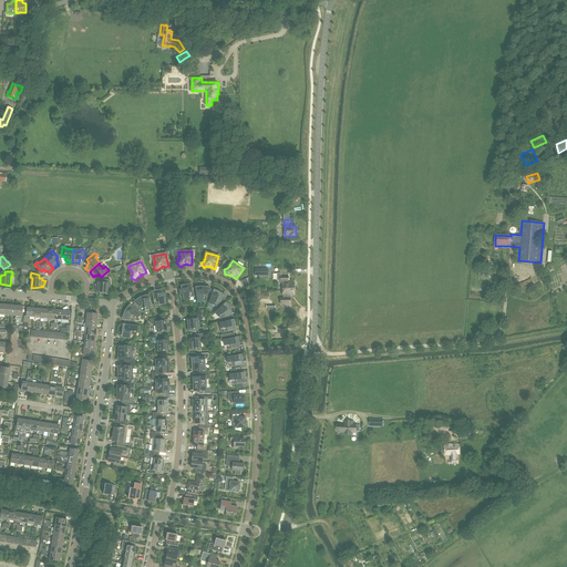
[(288,277),(280,277),(280,281),(284,281),(284,282),(282,282),(282,291),(295,291),(295,282),(288,282),(288,281),(288,277)]
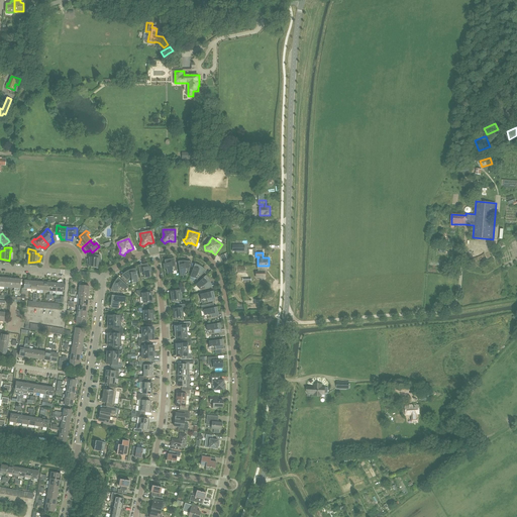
[(87,260),(87,262),(87,263),(87,264),(87,265),(89,265),(89,266),(98,269),(99,259),(100,259),(100,255),(93,254),(93,259),(90,257),(90,260),(87,260)]
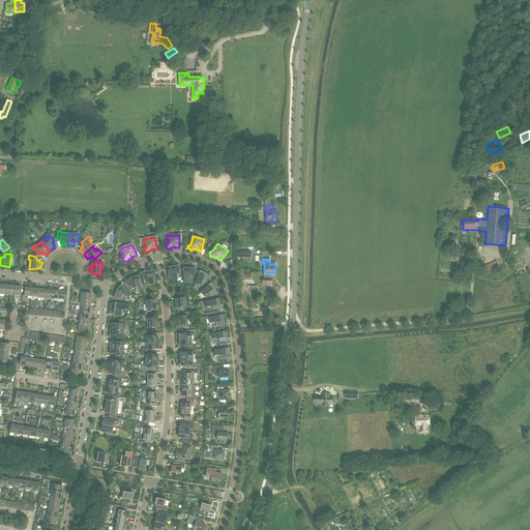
[(487,266),(489,272),(502,268),(500,262),(487,266)]
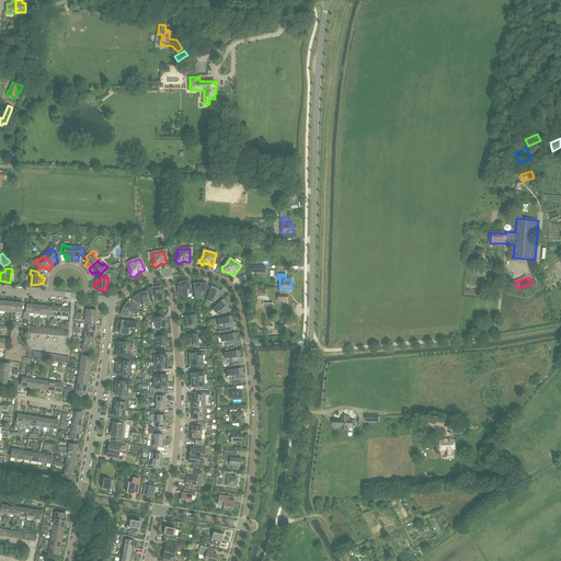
[(180,286),(178,287),(179,292),(180,292),(181,297),(183,297),(187,296),(187,295),(192,294),(190,283),(184,284),(183,284),(183,283),(181,283),(181,282),(179,283),(180,286)]
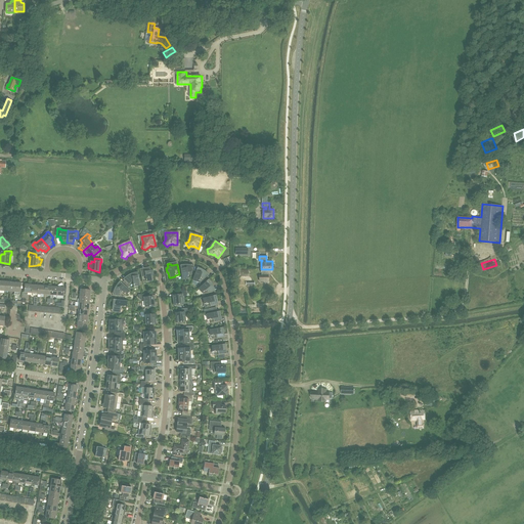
[(182,265),(180,265),(182,278),(189,277),(193,268),(191,268),(190,267),(188,267),(187,267),(185,267),(185,265),(182,265)]
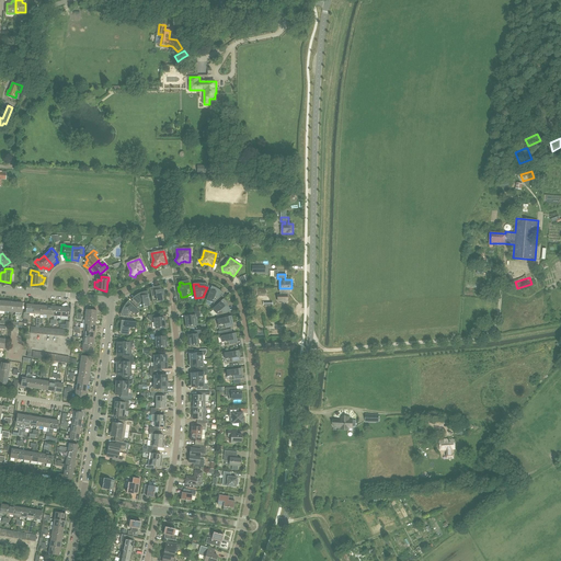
[(150,290),(152,301),(157,300),(157,302),(162,301),(163,300),(162,295),(164,295),(163,289),(161,290),(160,286),(158,286),(159,287),(156,288),(157,289),(150,290)]
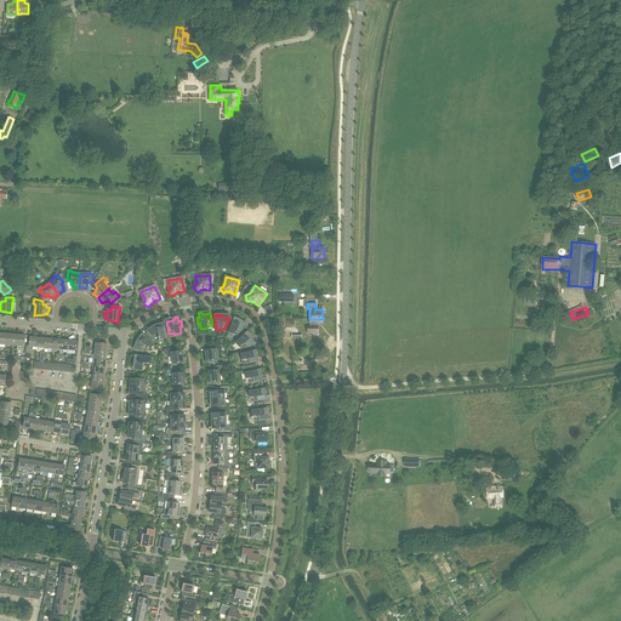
[(239,323),(238,322),(239,319),(235,318),(237,318),(234,317),(228,332),(237,336),(245,328),(244,326),(243,325),(241,324),(239,323)]
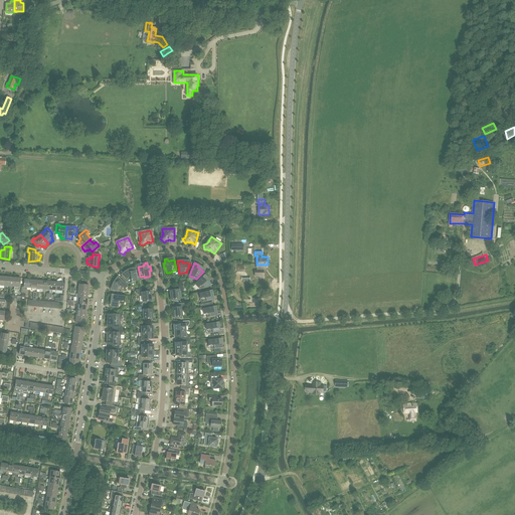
[(254,271),(254,277),(264,276),(264,274),(264,271),(264,268),(268,268),(268,265),(256,265),(256,268),(259,268),(259,271),(254,271)]
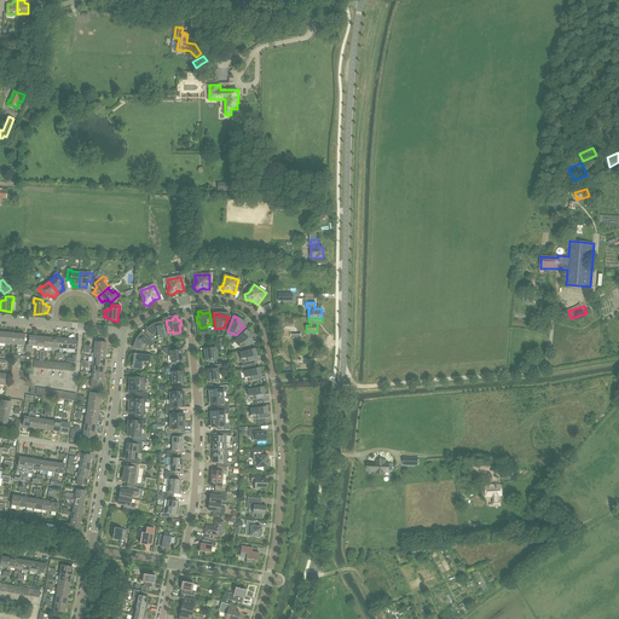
[(166,337),(163,322),(161,322),(161,323),(158,323),(158,325),(157,325),(155,325),(154,327),(151,328),(150,329),(150,330),(148,331),(152,336),(155,334),(157,333),(158,336),(158,337),(158,339),(166,337)]
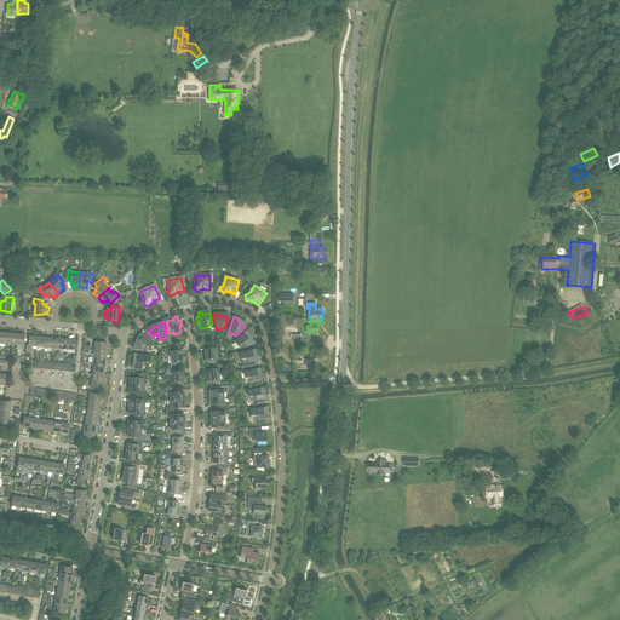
[(250,338),(248,337),(250,336),(247,333),(248,332),(247,331),(234,342),(240,349),(252,345),(252,344),(251,342),(250,340),(250,338)]
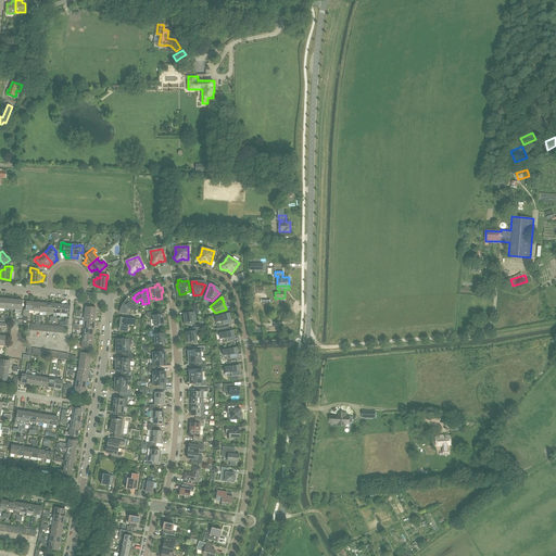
[(121,314),(128,315),(128,312),(128,311),(129,310),(131,312),(133,313),(134,313),(138,308),(127,299),(126,300),(126,301),(124,302),(125,303),(125,304),(124,305),(123,307),(122,310),(122,311),(122,312),(122,313),(122,314),(121,314)]
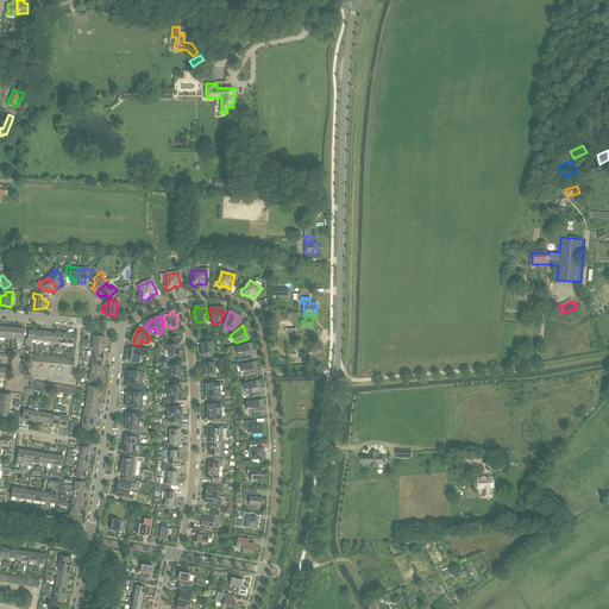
[(207,343),(201,344),(203,357),(213,356),(212,345),(215,345),(218,341),(218,338),(207,339),(207,343)]
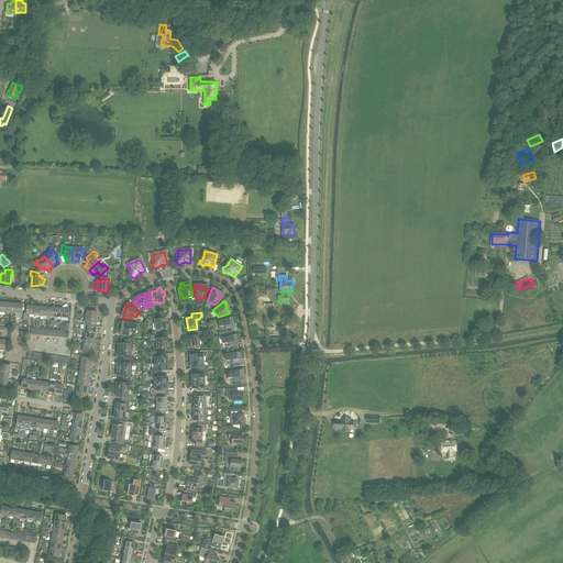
[(166,331),(165,319),(159,319),(159,316),(150,317),(150,321),(152,322),(156,322),(157,332),(166,331)]
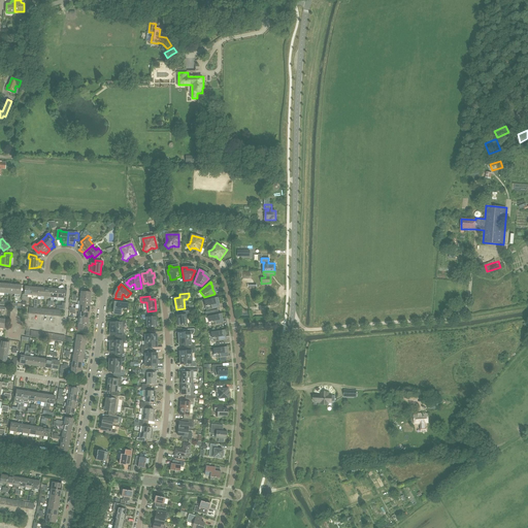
[(218,297),(204,300),(205,306),(207,306),(208,310),(218,307),(217,302),(219,302),(218,299),(219,299),(218,297)]
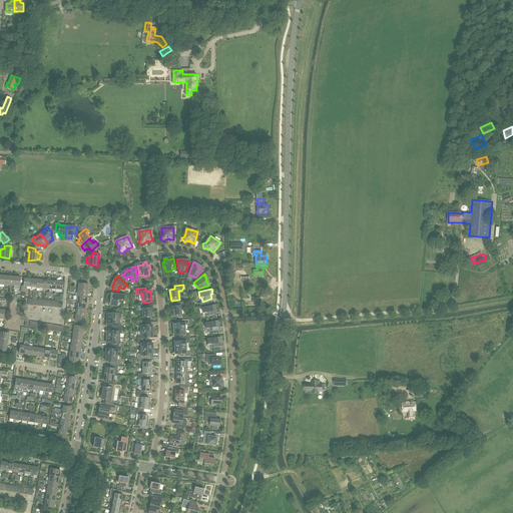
[(111,293),(110,295),(111,295),(111,298),(112,298),(111,306),(111,307),(118,307),(118,303),(118,300),(121,301),(122,301),(123,301),(124,296),(124,295),(111,293)]
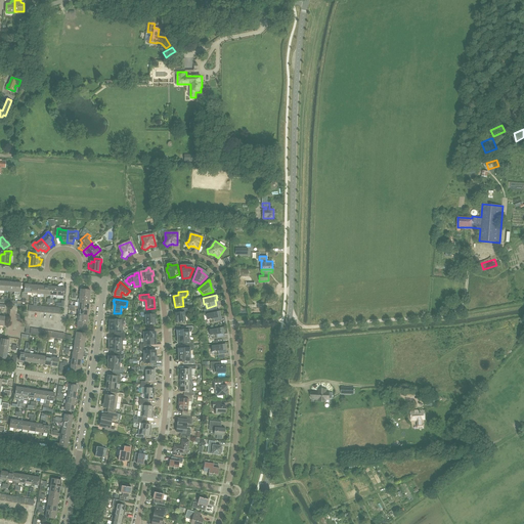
[(181,313),(176,313),(177,324),(185,323),(184,315),(188,314),(190,312),(189,308),(180,309),(181,313)]
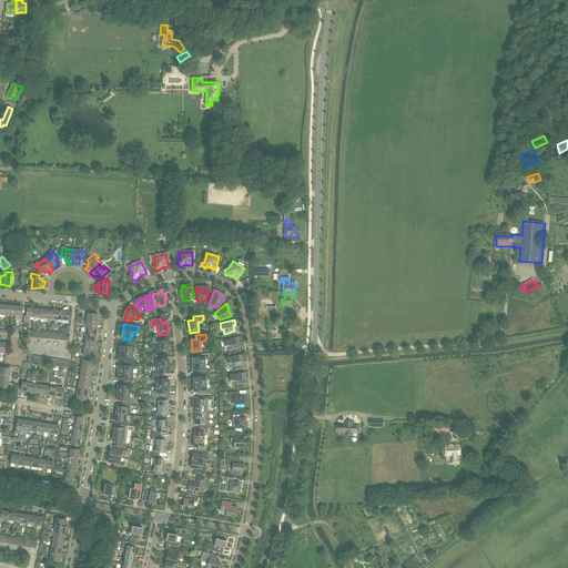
[(152,338),(152,342),(155,344),(158,344),(159,346),(160,354),(169,353),(168,341),(162,342),(162,337),(152,338)]
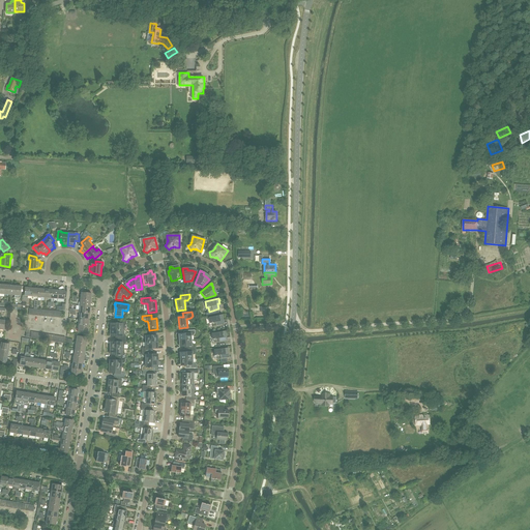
[(223,315),(208,318),(210,324),(211,323),(212,327),(223,325),(221,320),(223,320),(223,317),(223,315)]
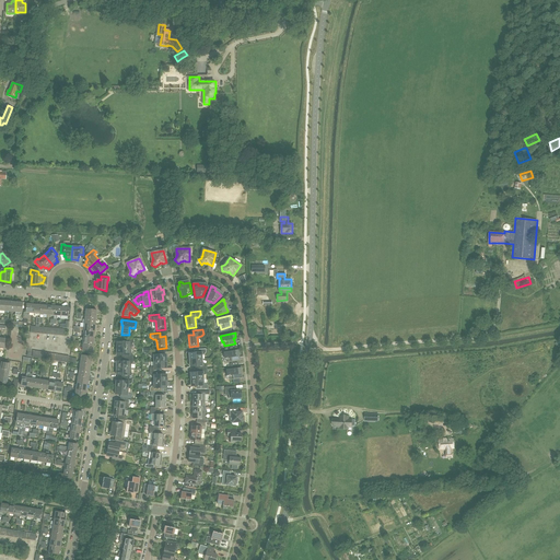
[(117,342),(117,349),(131,349),(131,345),(133,342),(133,339),(124,339),(124,342),(117,342)]
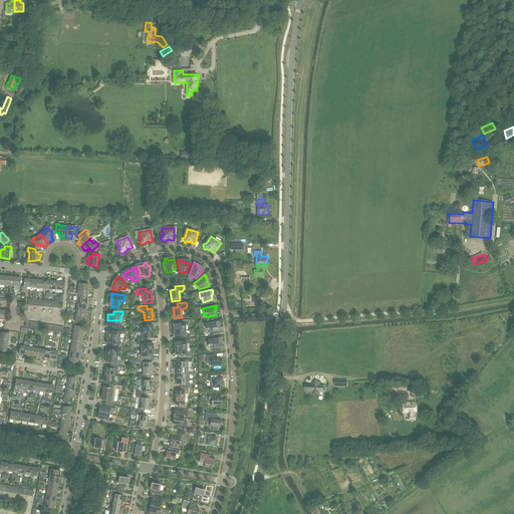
[(107,320),(107,326),(113,326),(113,329),(122,329),(122,326),(120,324),(120,320),(107,320)]
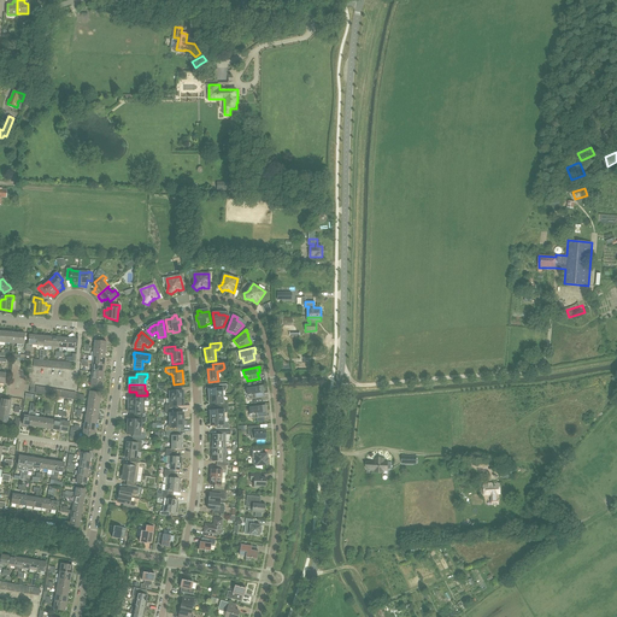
[(217,389),(209,389),(210,397),(223,395),(222,392),(224,391),(227,388),(227,385),(216,386),(217,389)]
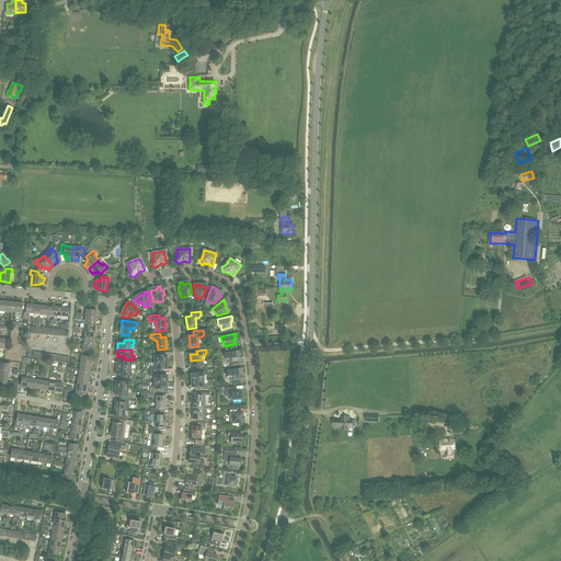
[(239,351),(224,353),(225,359),(227,359),(227,364),(238,362),(237,356),(239,355),(239,353),(239,351)]
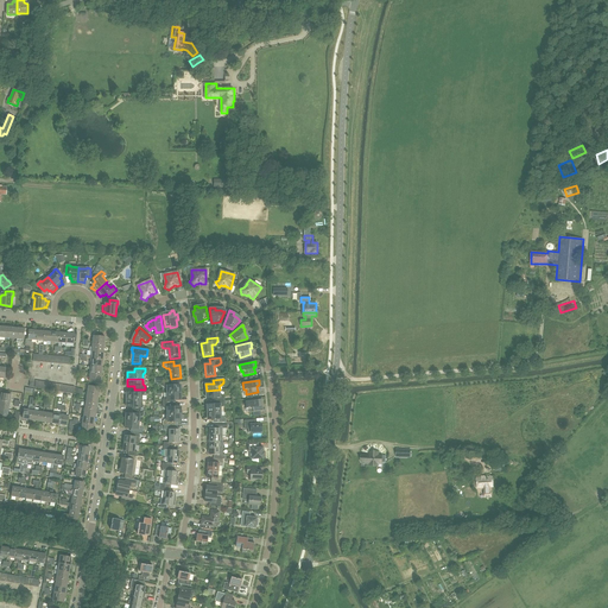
[(172,382),(162,382),(163,386),(165,388),(168,388),(168,393),(181,393),(181,385),(172,386),(172,382)]
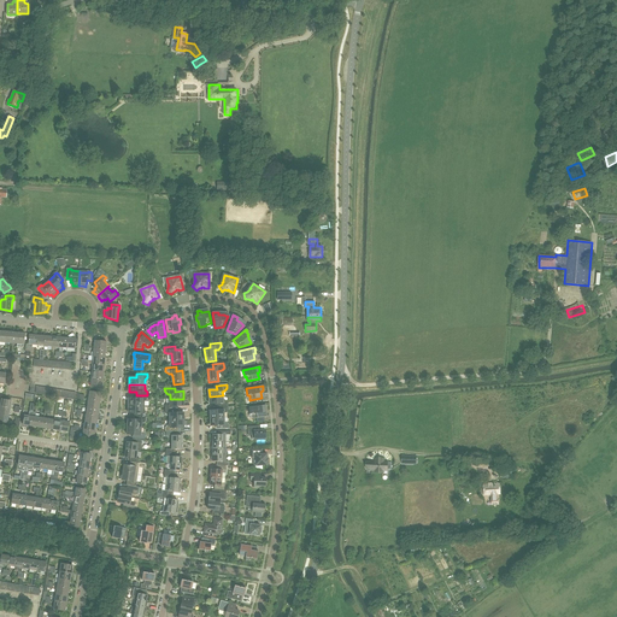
[(89,392),(88,399),(100,401),(101,394),(89,392)]
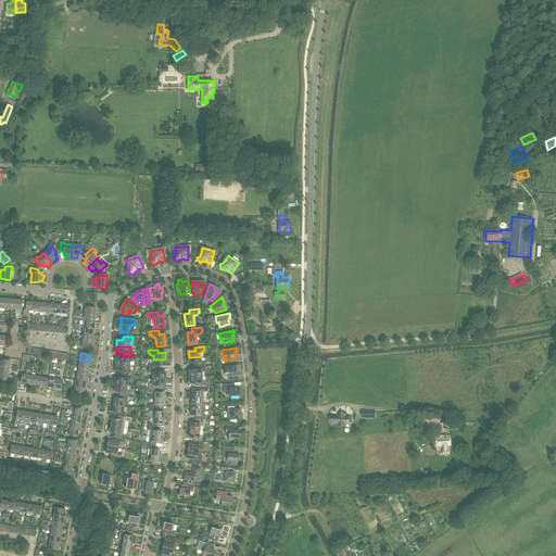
[(116,359),(116,366),(130,366),(130,362),(133,359),(133,356),(123,356),(123,359),(116,359)]
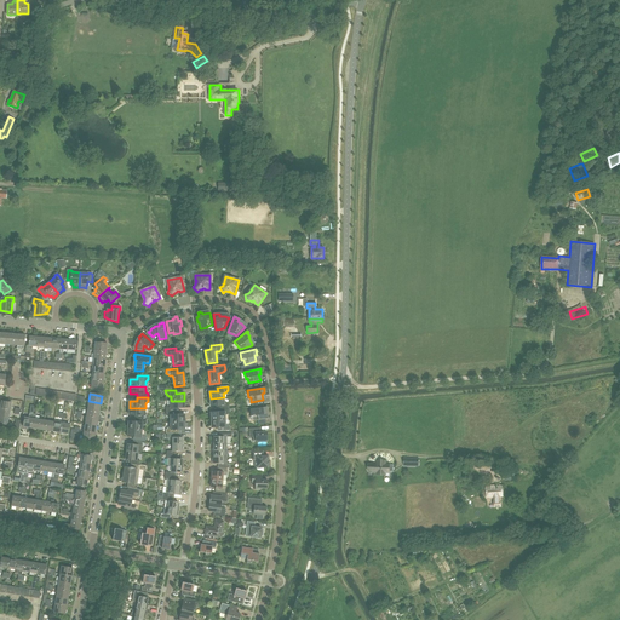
[(224,397),(211,399),(211,406),(218,406),(219,409),(229,408),(229,405),(227,402),(224,402),(224,397)]
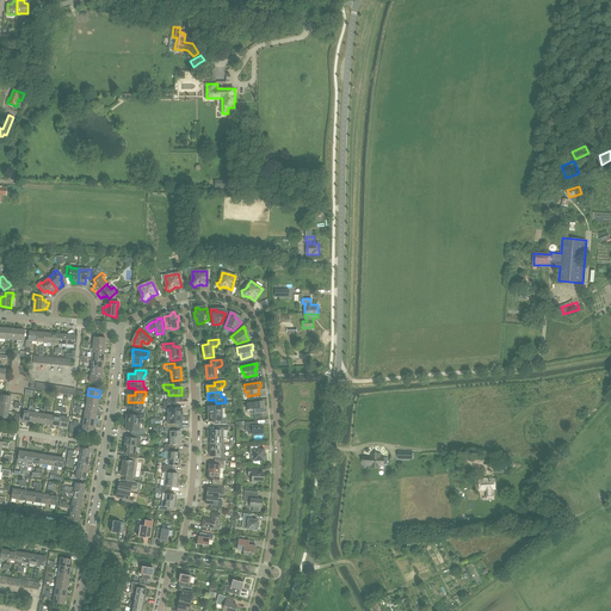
[(166,400),(164,402),(164,406),(174,406),(174,402),(181,402),(181,395),(168,395),(168,400),(166,400)]
